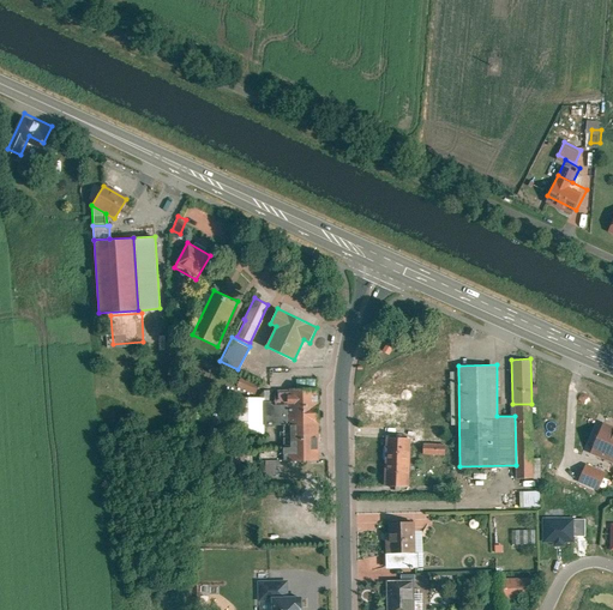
[(259,381),(241,374),(236,385),(254,392),(259,381)]
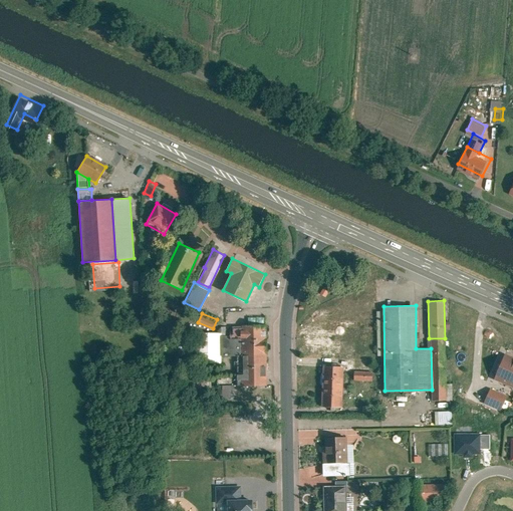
[(265,325),(241,326),(243,374),(236,374),(237,387),(268,386),(265,325)]
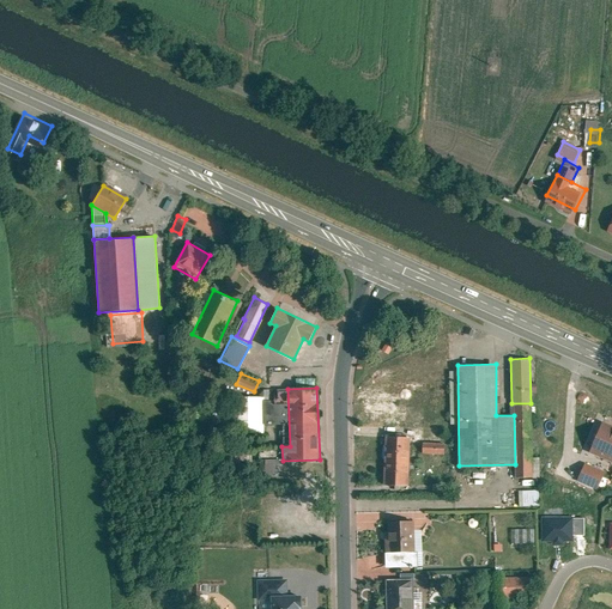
[(261,395),(234,395),(234,428),(261,428),(261,395)]
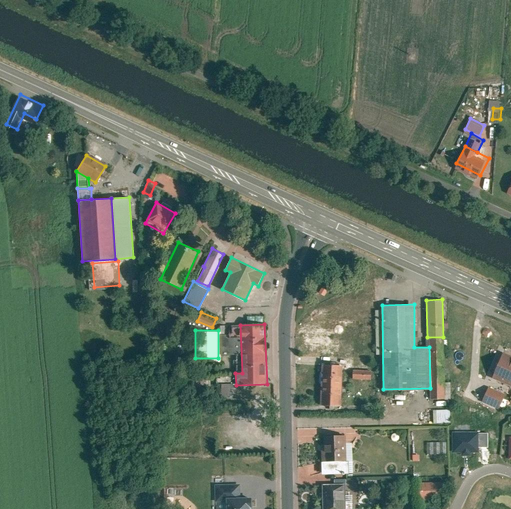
[(430,398),(444,398),(443,338),(429,339),(430,398)]
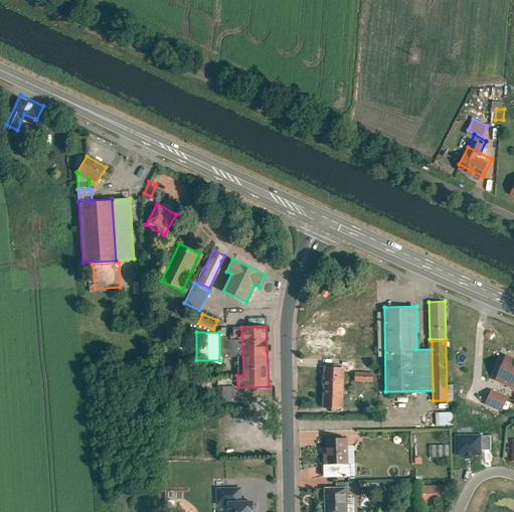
[(513,357),(506,355),(496,380),(513,387),(513,357)]
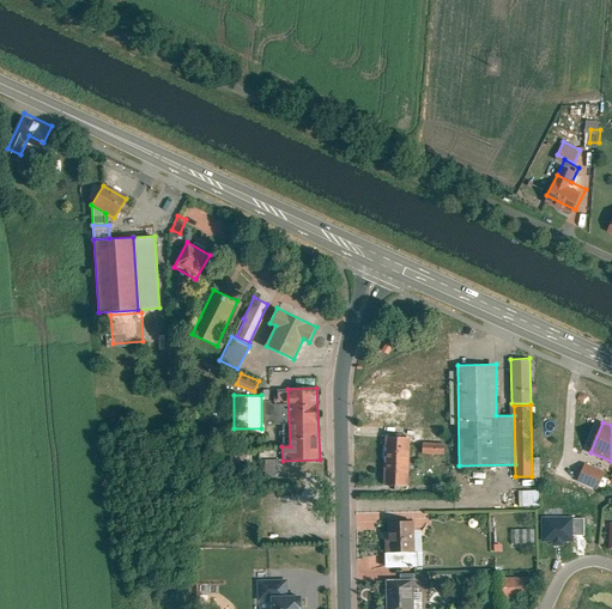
[(385,434),(385,458),(408,458),(408,436),(385,434)]
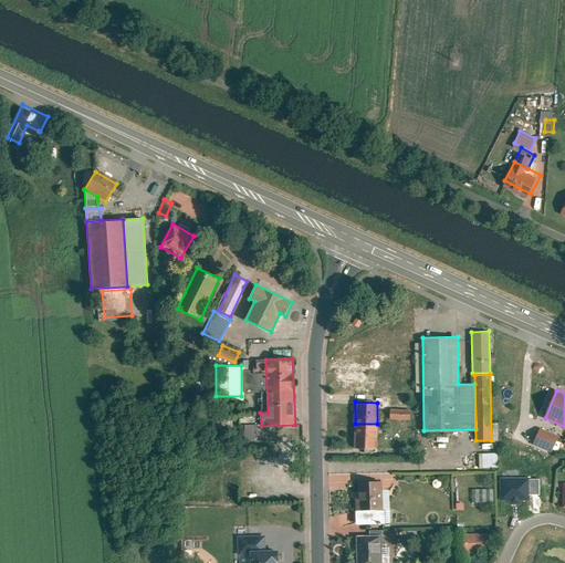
[(409,408),(389,407),(389,418),(409,418),(409,408)]
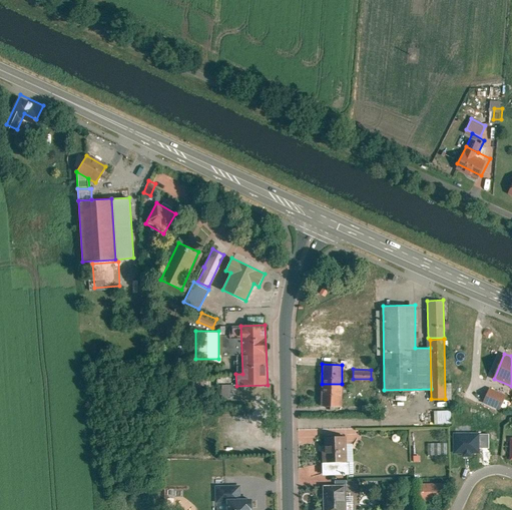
[(204,371),(188,372),(189,386),(205,385),(204,371)]
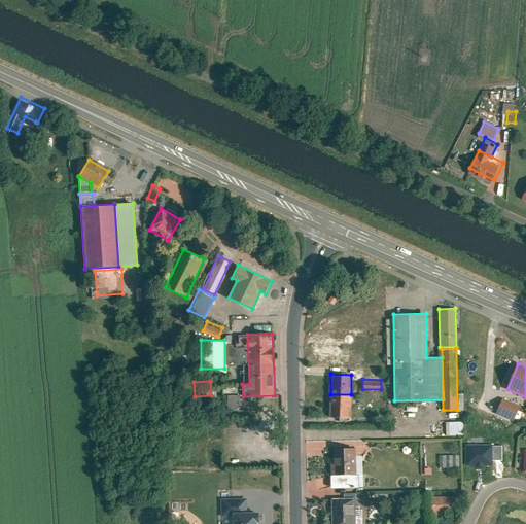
[(239,394),(226,394),(228,407),(240,406),(239,394)]
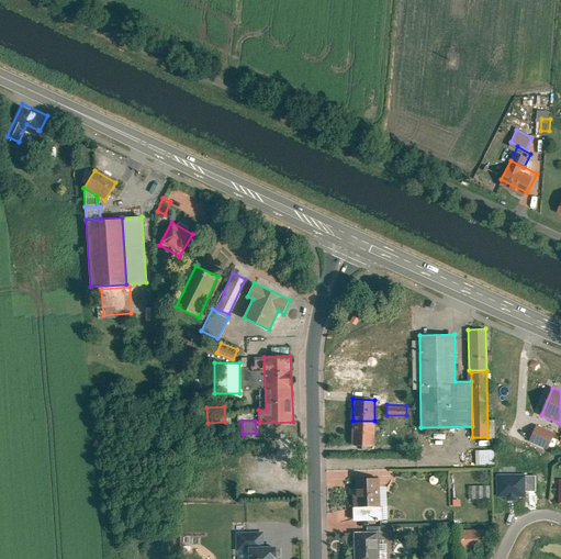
[(351,445),(373,445),(374,421),(352,421),(351,445)]
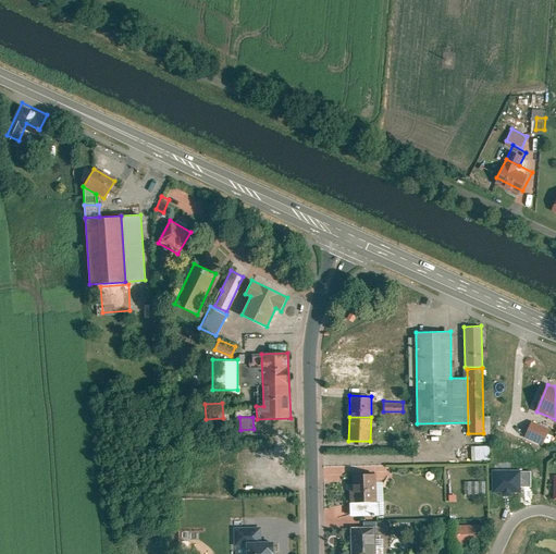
[(550,428),(531,420),(524,436),(543,444),(550,428)]
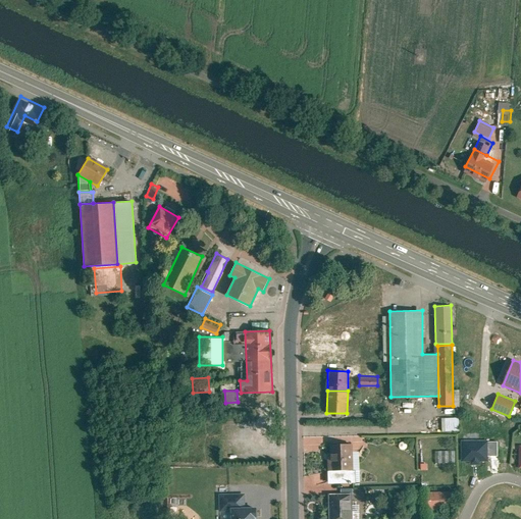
[(458,416),(440,417),(441,430),(459,429),(458,416)]
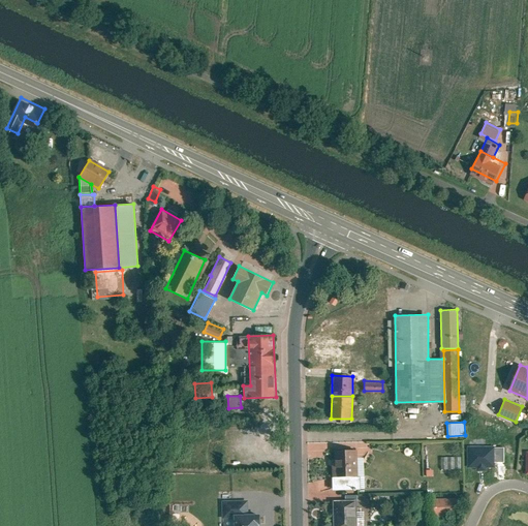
[(493,443),(466,444),(466,465),(493,465),(493,443)]
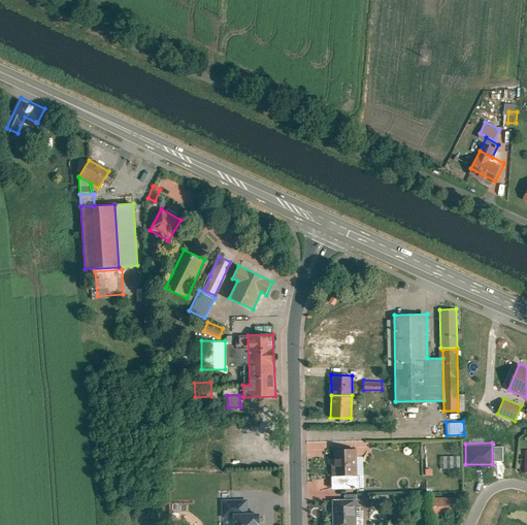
[(331,474),(357,474),(356,449),(333,450),(334,458),(330,458),(331,474)]
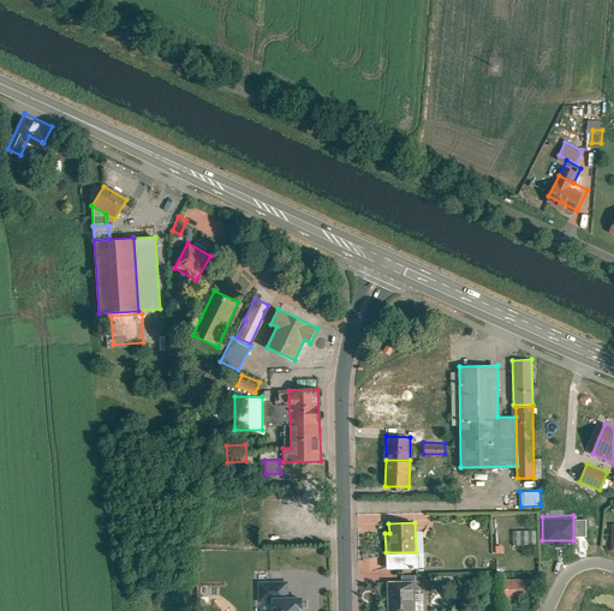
[(536,543),(536,527),(512,527),(512,543),(536,543)]
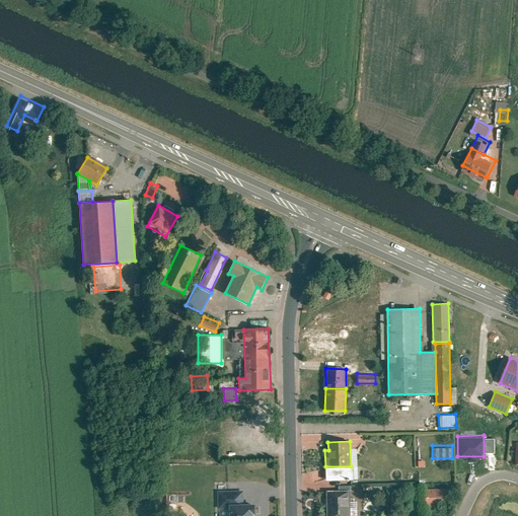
[(248,515),(246,483),(216,486),(219,515),(248,515)]
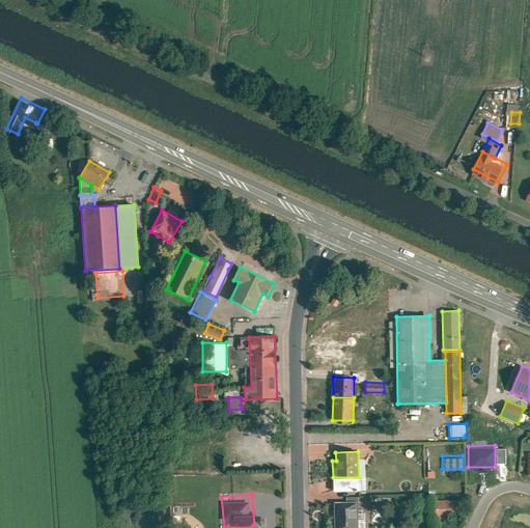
[(458,499),(434,500),(435,518),(458,517),(458,499)]
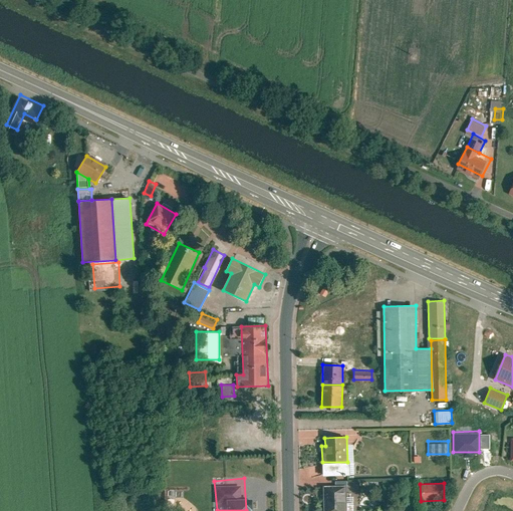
[(323,510),(345,510),(345,485),(323,486),(323,510)]
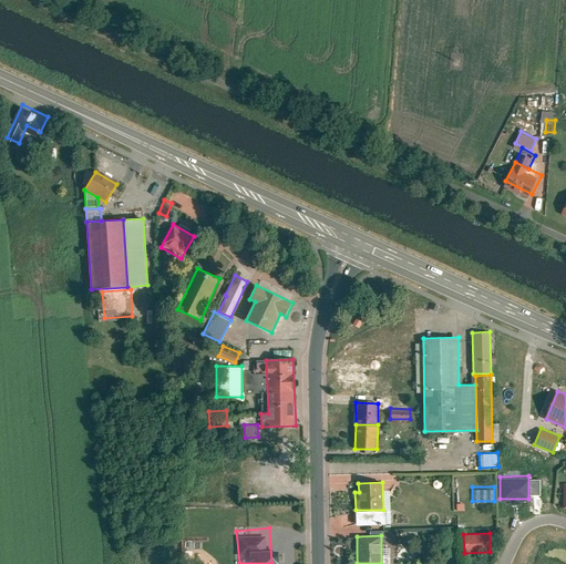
All buildings are outlined.
